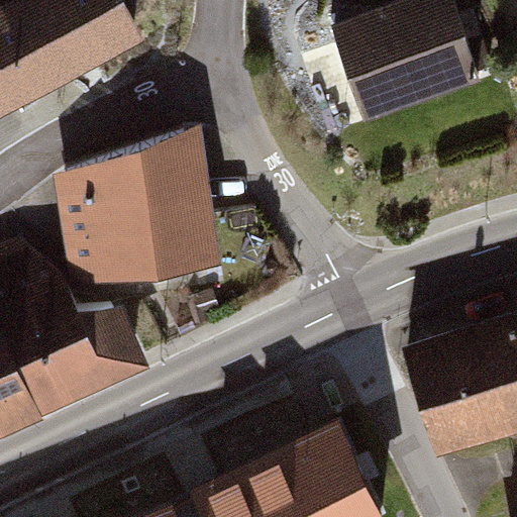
[(137,39),(117,0),(22,0),(0,11),(0,72),(14,100),(137,39)]
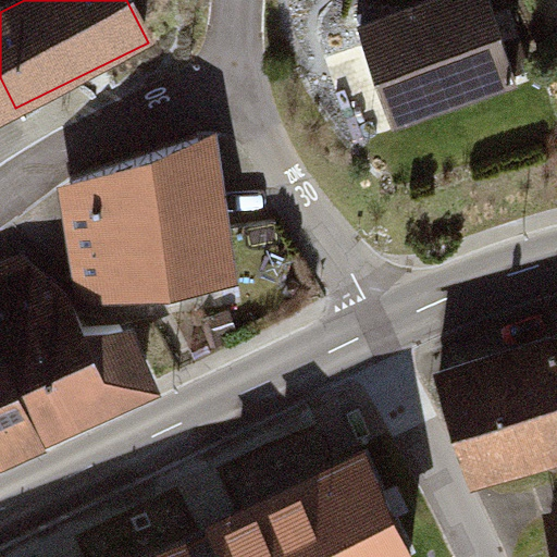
[(440,0),(370,23),(401,122),(529,82),(502,0),(440,0)]
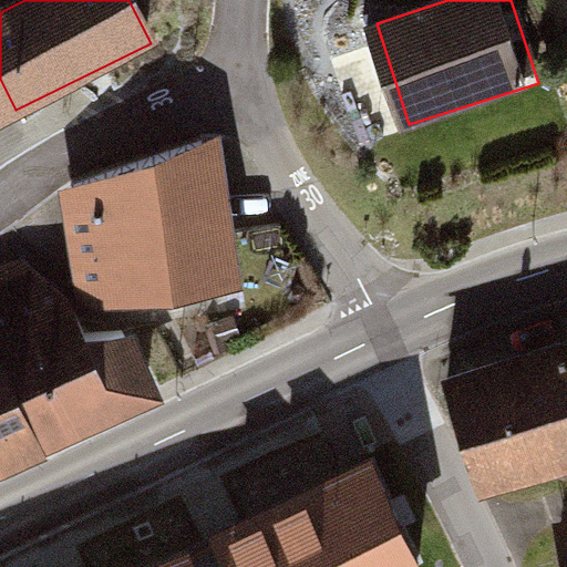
[(179,230),(232,210),(222,141),(70,192),(82,272),(162,264),(179,230)]
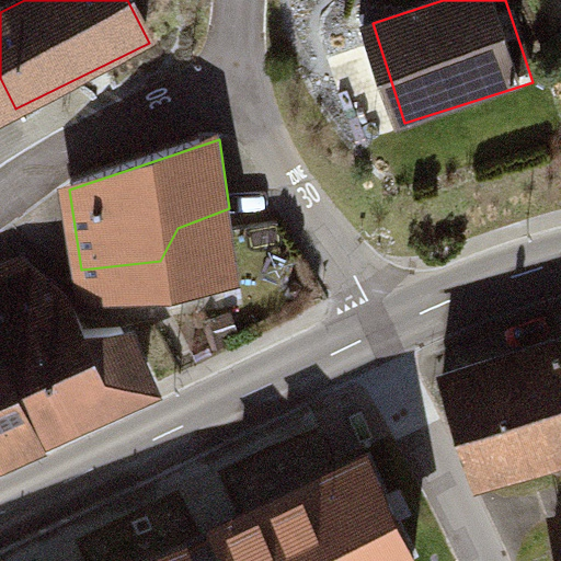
[(160,261),(81,270),(87,305),(242,284),(229,208),(178,228),(160,261)]
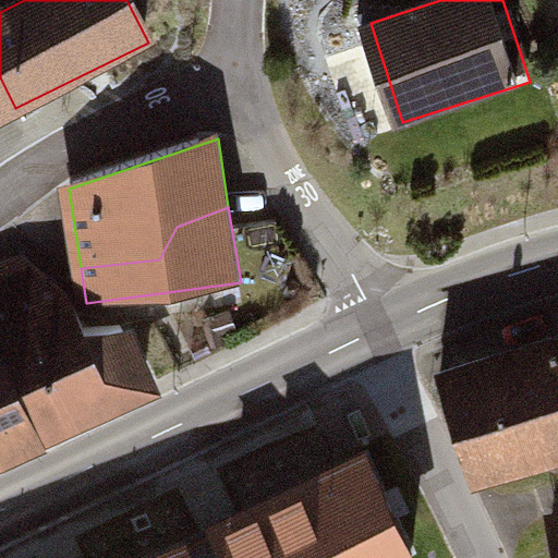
[(67,302),(0,330),(0,350),(38,436),(154,384),(132,330),(82,336),(67,302)]
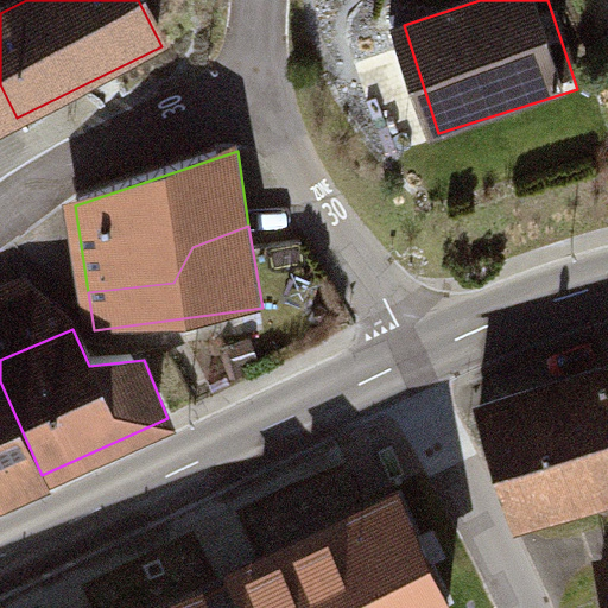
[(607,350),(487,390),(527,513),(607,486),(607,350)]
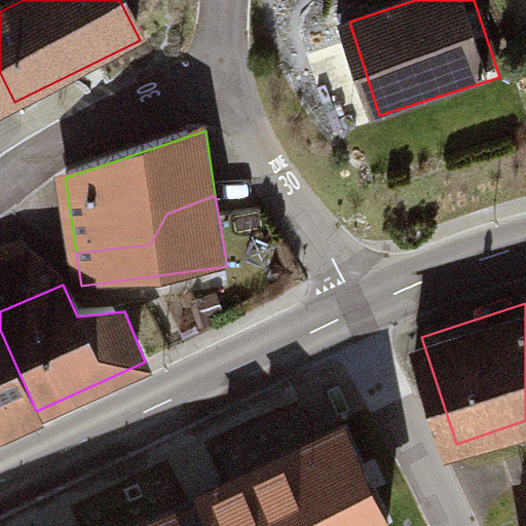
[(0,427),(36,411),(0,330),(0,427)]
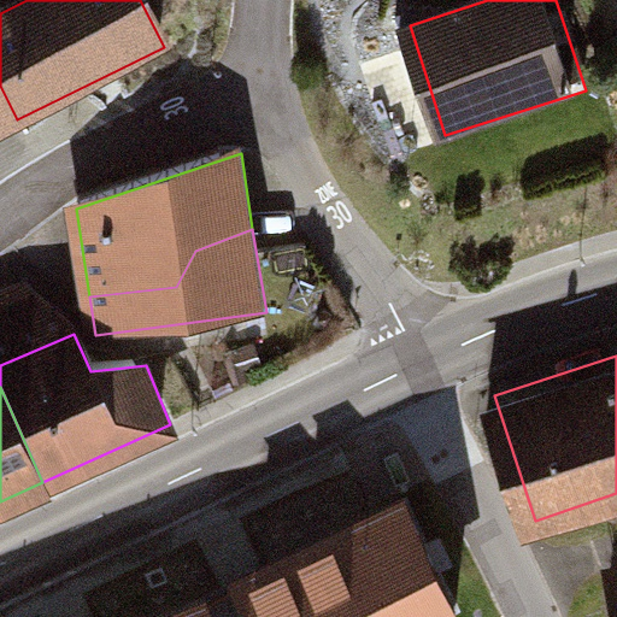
[(442,616),(457,611),(405,499),(238,576),(256,616),(442,616)]
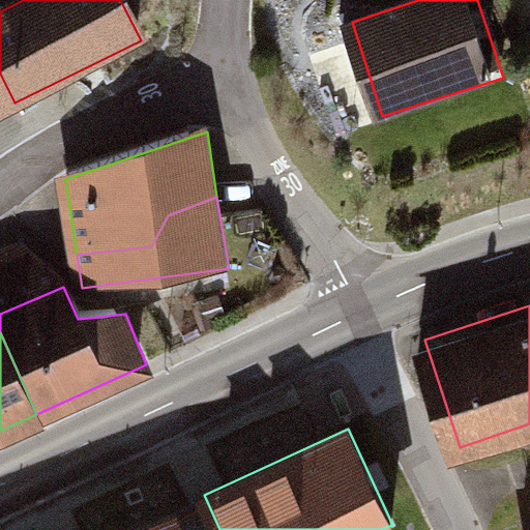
[(182,529),(177,516),(141,529),(182,529)]
